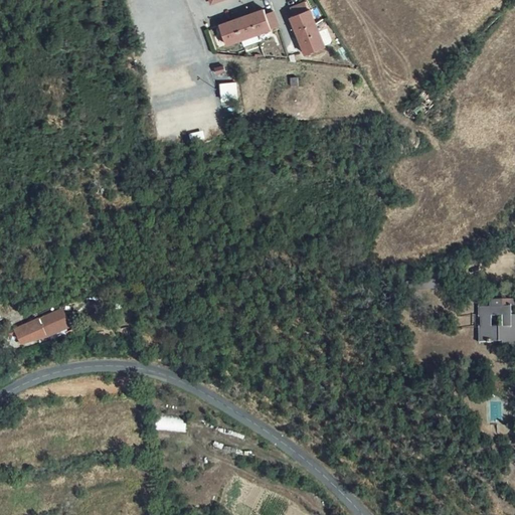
[(304,0),(303,0),(290,5),(293,13),(290,14),(295,29),(297,28),(312,22),(313,22),(304,0)]
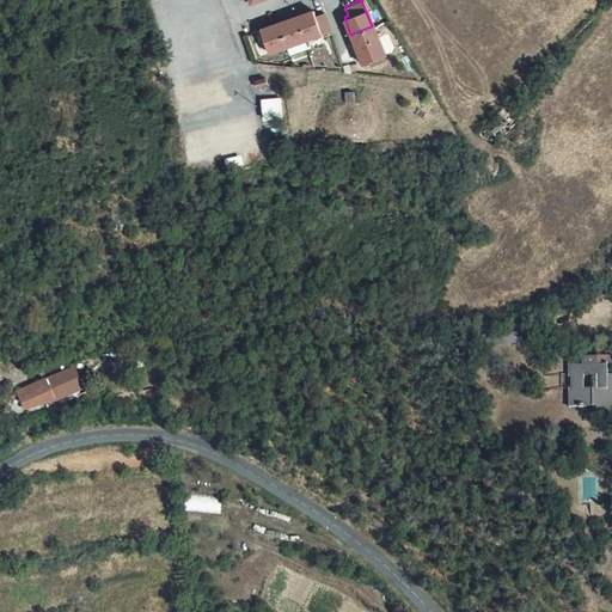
[(293,11),(301,34),(328,24),(322,6),(312,10),(311,5),(293,11)]
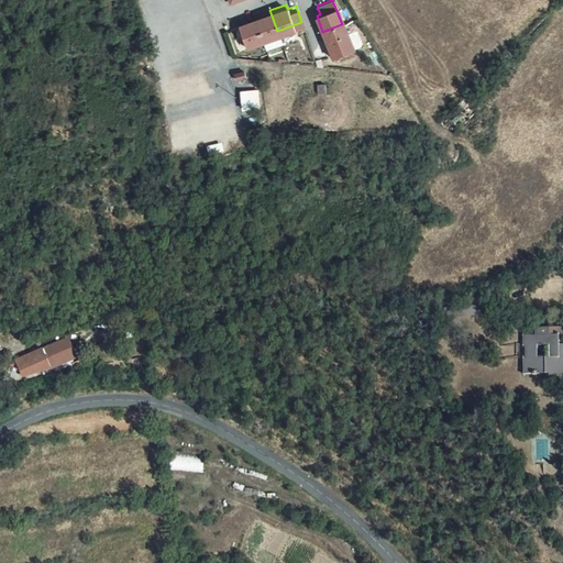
[(254,15),(262,37),(277,31),(269,10),(254,15)]
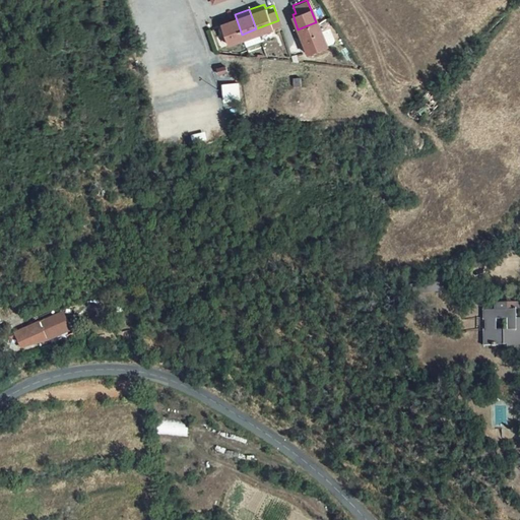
[(235,14),(219,19),(226,40),(242,35),(235,14)]
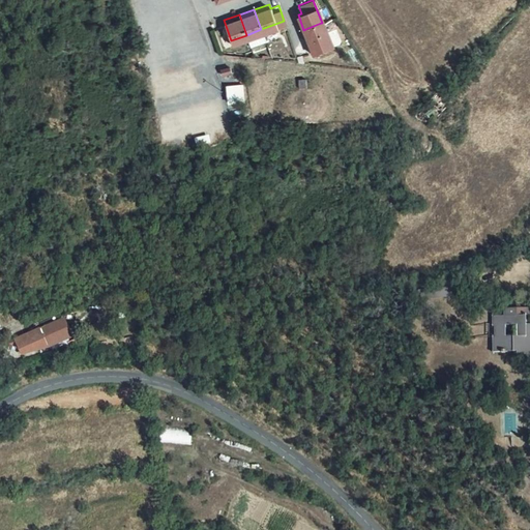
[(321,23),(305,29),(308,36),(306,37),(313,54),(332,47),(326,30),(324,31),(321,23)]
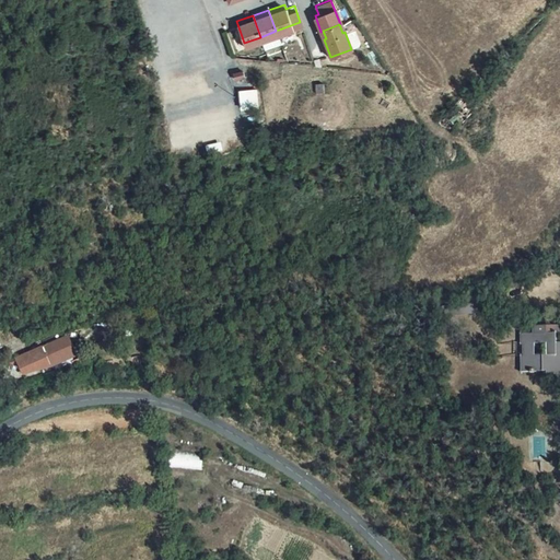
[(276,31),(260,37),(264,48),(280,43),(276,31)]
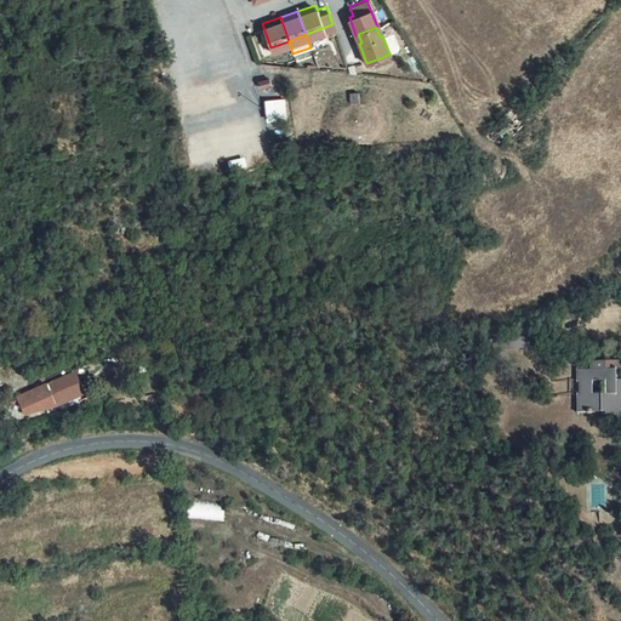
[(267,100),(268,121),(289,120),(288,98),(267,100)]
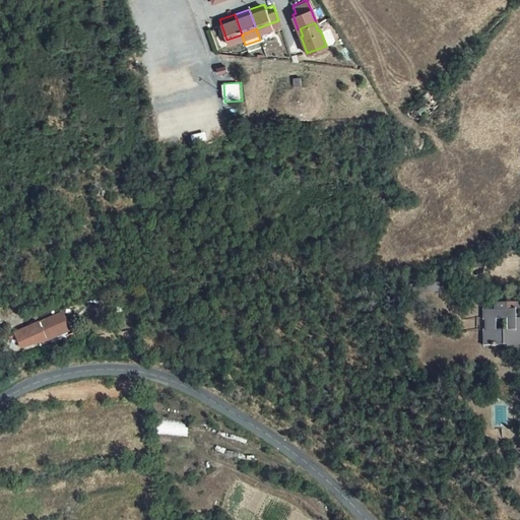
[(362,93),(351,89),(349,96),(360,100),(362,93)]
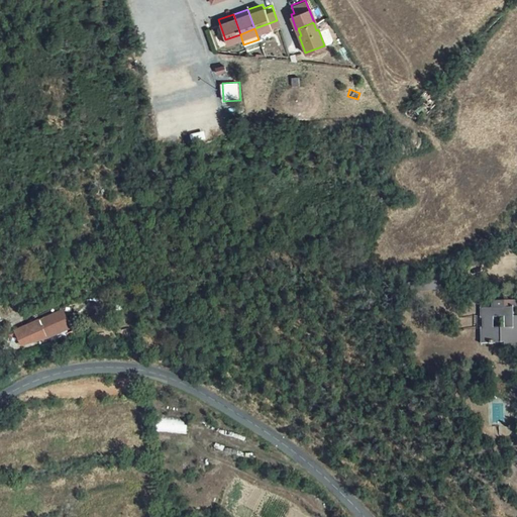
[(516,295),(496,298),(496,302),(483,302),(483,312),(486,313),(487,324),(484,324),(485,339),(506,338),(507,343),(516,342),(516,295)]
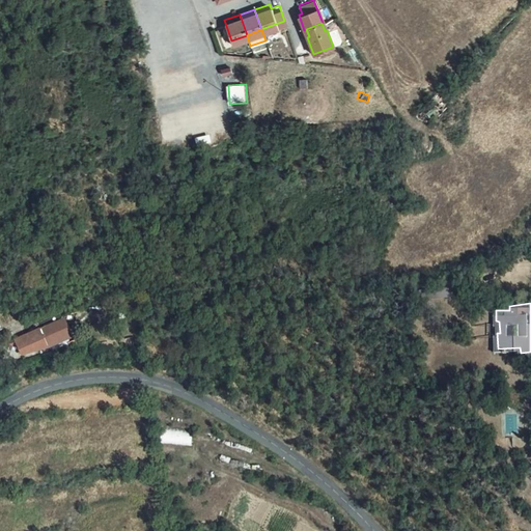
[(59,320),(43,329),(49,342),(66,334),(59,320)]
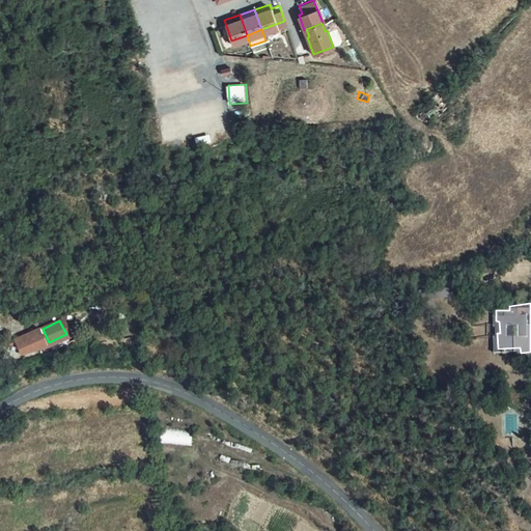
[(43,339),(38,331),(28,337),(32,344),(43,339)]
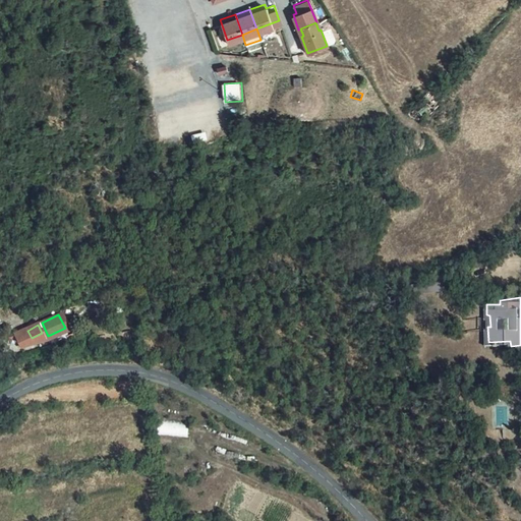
[(160,421),(160,436),(189,436),(189,421),(160,421)]
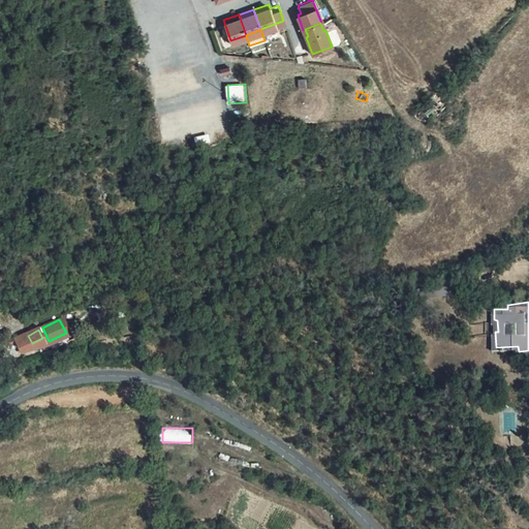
All buildings are outlined.
